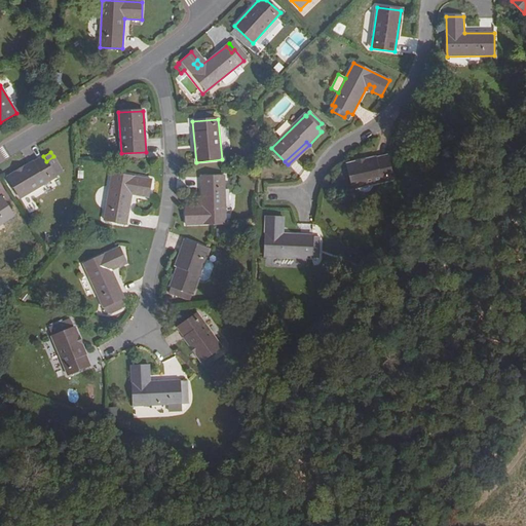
[(21,197),(55,176),(54,174),(62,170),(53,156),(46,161),(43,156),(43,155),(7,177),(21,197)]
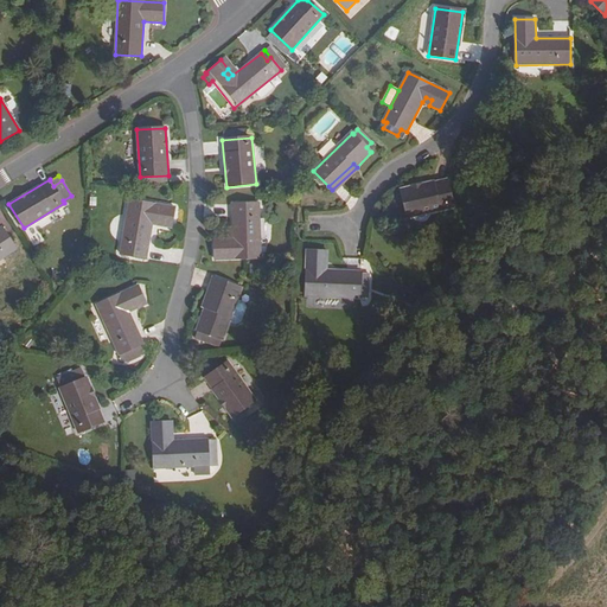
[(454,209),(447,179),(401,190),(407,219),(454,209)]
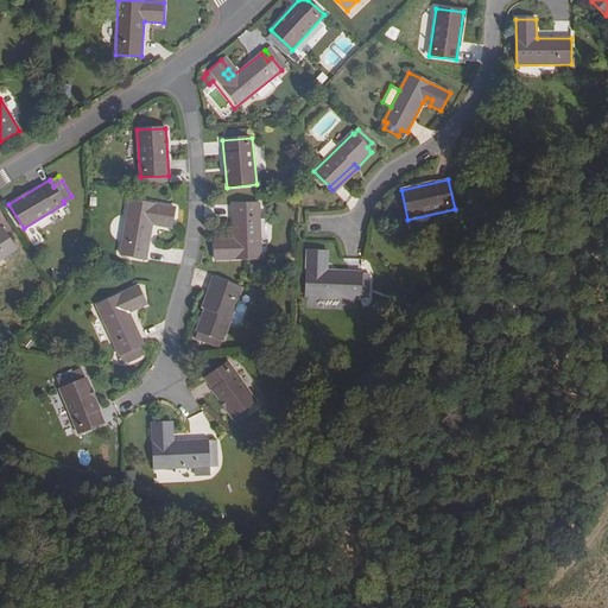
[(121,254),(146,258),(152,225),(172,228),(175,208),(130,200),(121,254)]
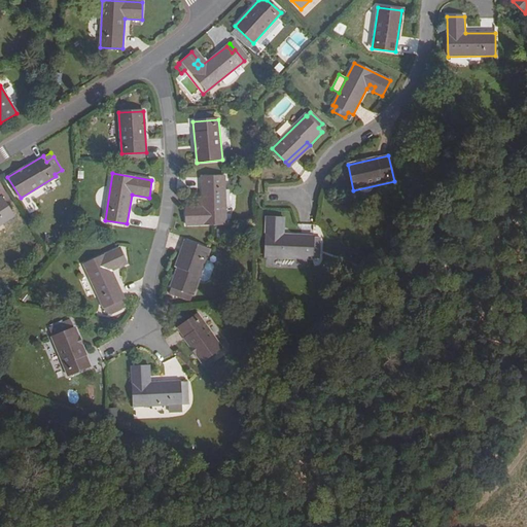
[(197,214),(197,207),(185,208),(186,225),(225,224),(224,177),(202,178),(203,207),(203,213),(197,214)]
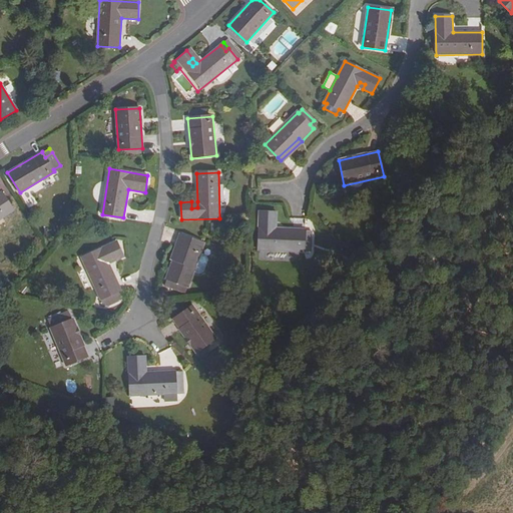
[(27,207),(36,204),(30,188),(21,191),(27,207)]
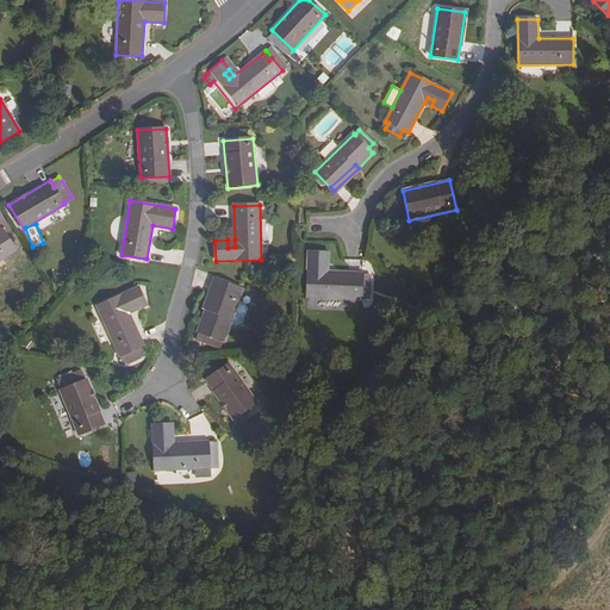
[(0,261),(17,250),(2,229),(0,229),(0,261)]
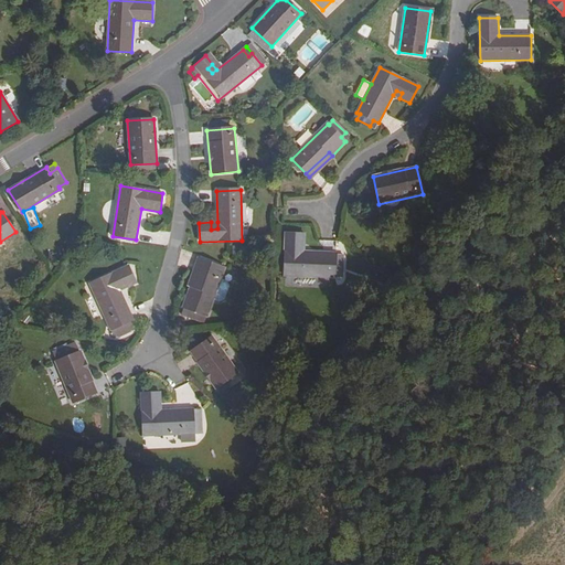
[(336,260),(336,255),(336,254),(304,252),(297,252),(297,245),(304,245),(305,234),(286,233),(284,276),(342,277),(342,262),(336,260)]
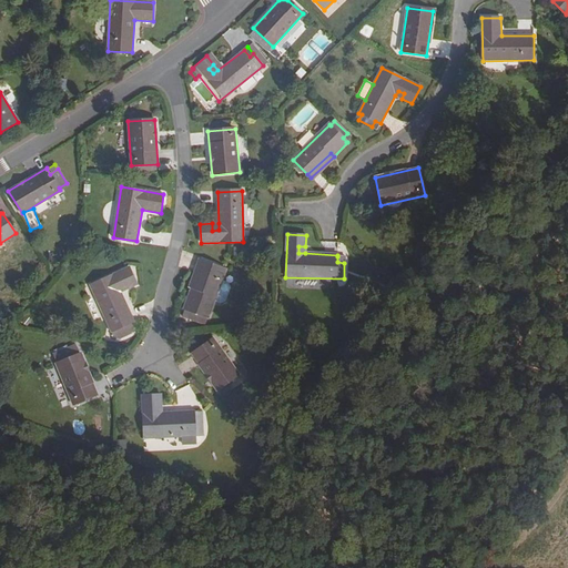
[(202,260),(190,291),(194,292),(206,262),(202,260)]
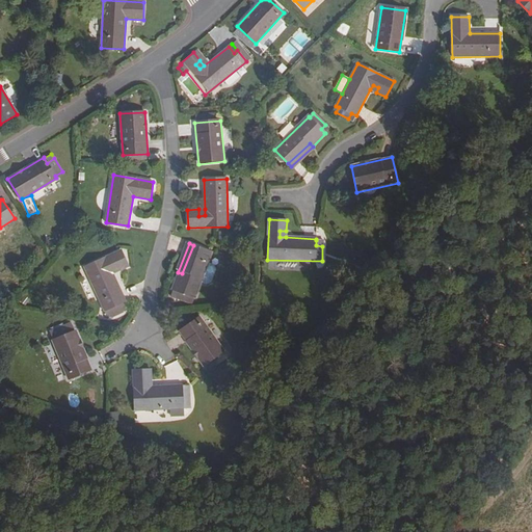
[(211,253),(193,245),(182,273),(178,272),(171,288),(194,297),(211,253)]
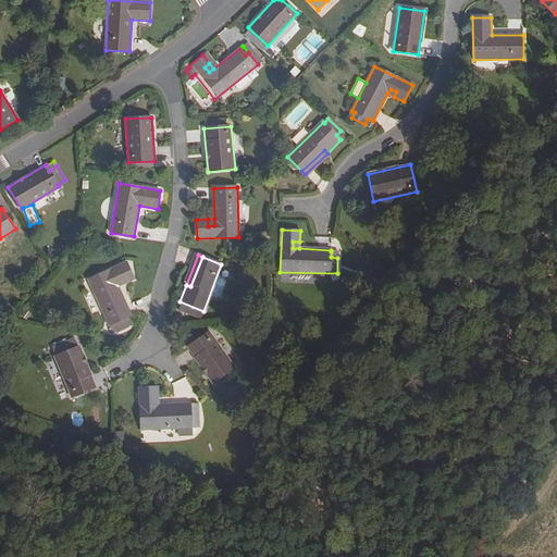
[(133,324),(131,320),(127,320),(126,318),(130,317),(132,316),(119,287),(115,281),(122,279),(125,284),(135,279),(127,262),(88,280),(110,326),(110,325),(113,333),(133,324)]
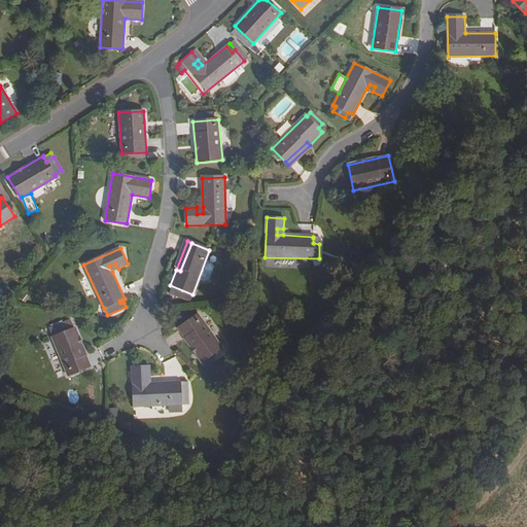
[(109,266),(112,272),(118,269),(115,264),(109,266)]
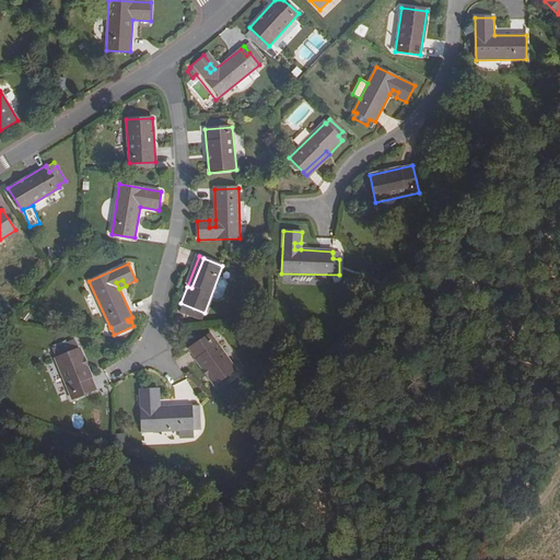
[(10,313),(4,318),(9,326),(14,321),(10,313)]
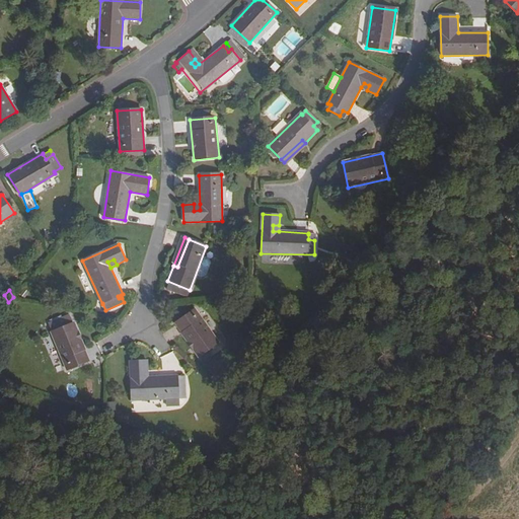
[(195,309),(174,323),(197,357),(218,342),(195,309)]
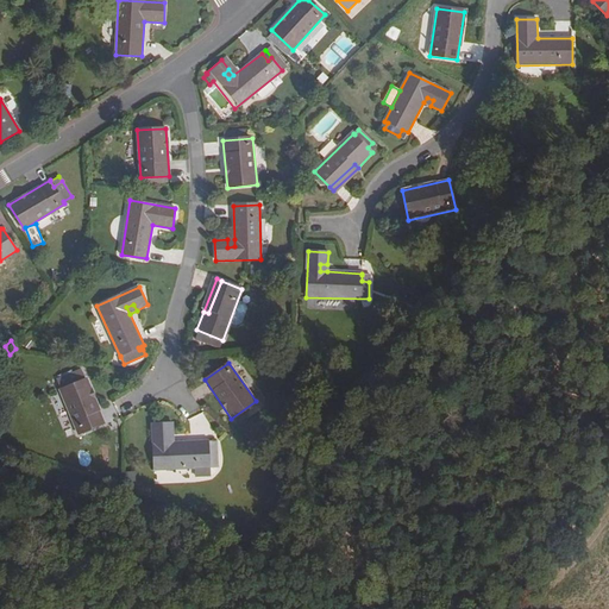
[(79,434),(105,424),(87,378),(60,390),(79,434)]
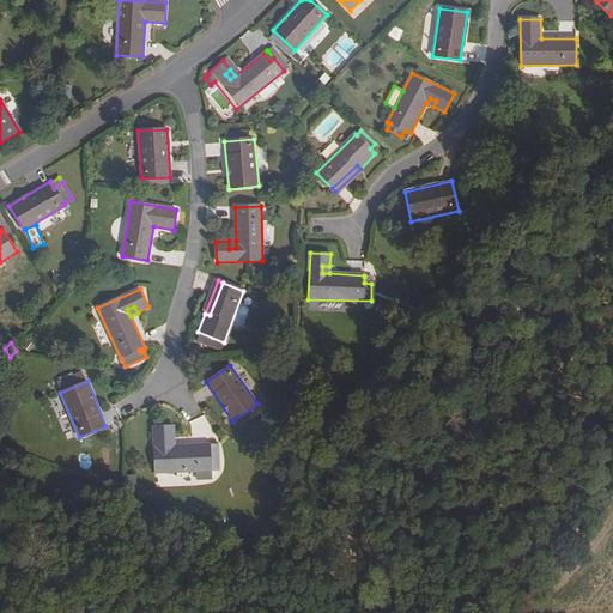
[(62,422),(70,419),(65,402),(56,405),(62,422)]
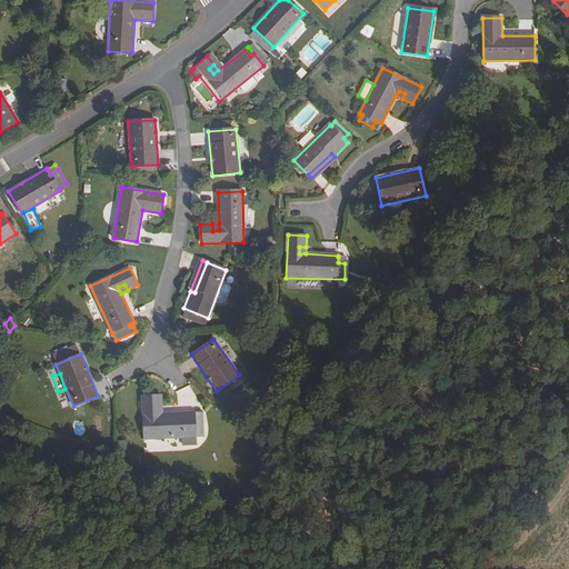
[(161,396),(142,397),(145,439),(196,437),(195,412),(162,415),(161,396)]
